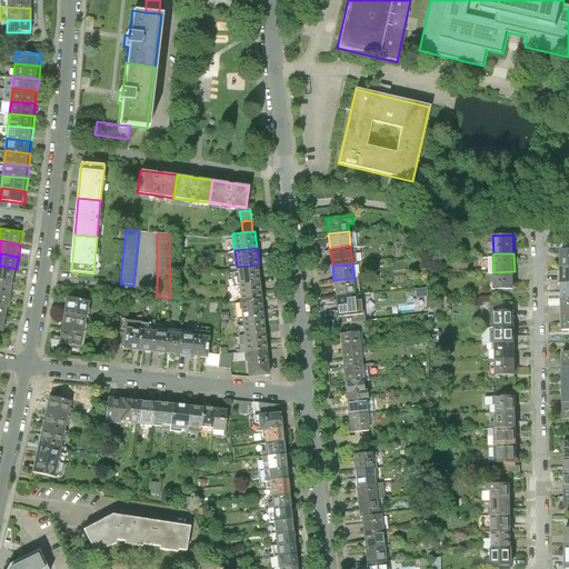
[(260,282),(259,265),(237,267),(238,285),(260,282)]
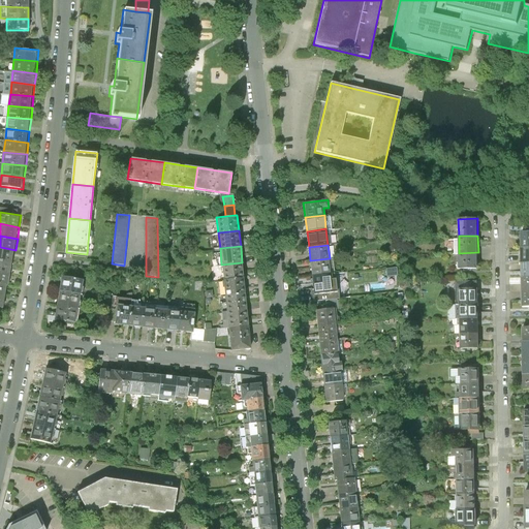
[(0,259),(13,261),(16,250),(0,247),(0,259)]
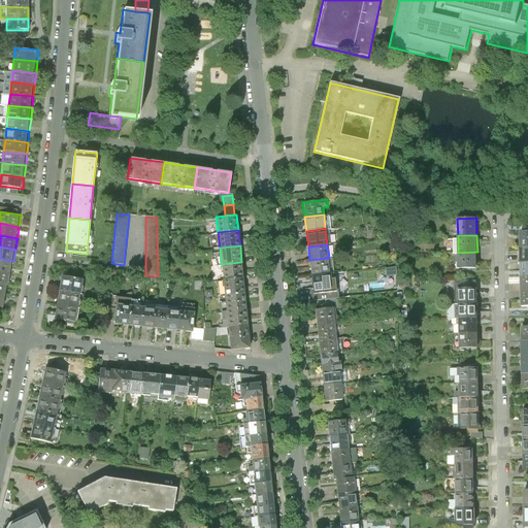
[(458,253),(459,269),(477,269),(477,252),(458,253)]
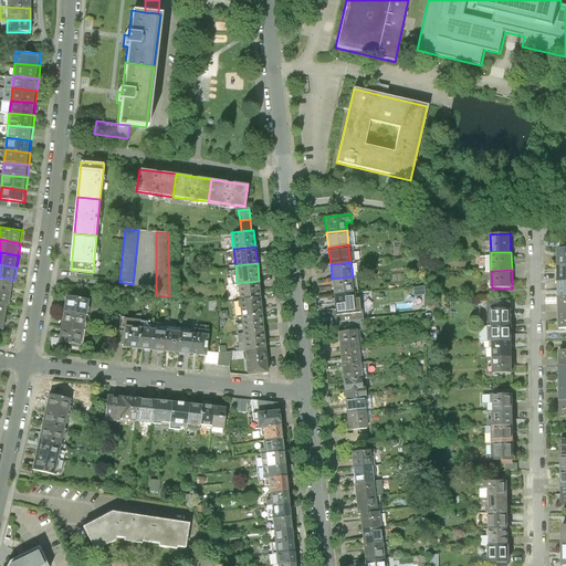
[(332,279),(334,293),(354,291),(353,276),(332,279)]
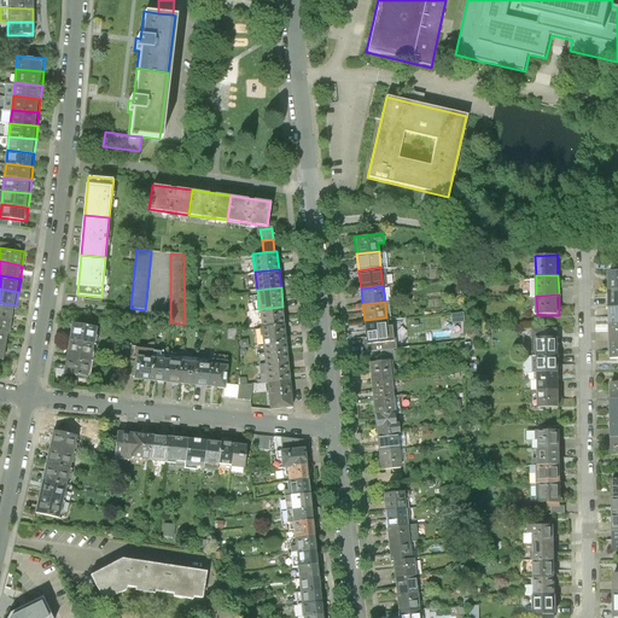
[(0,316),(13,320),(16,305),(0,303),(0,316)]
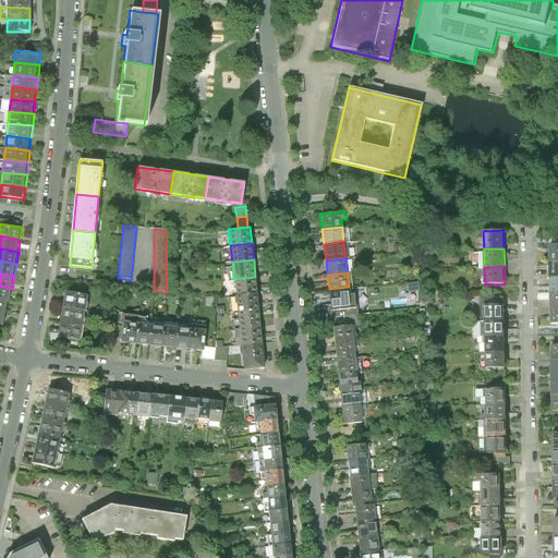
[(257,293),(255,277),(233,279),(235,295),(257,293)]
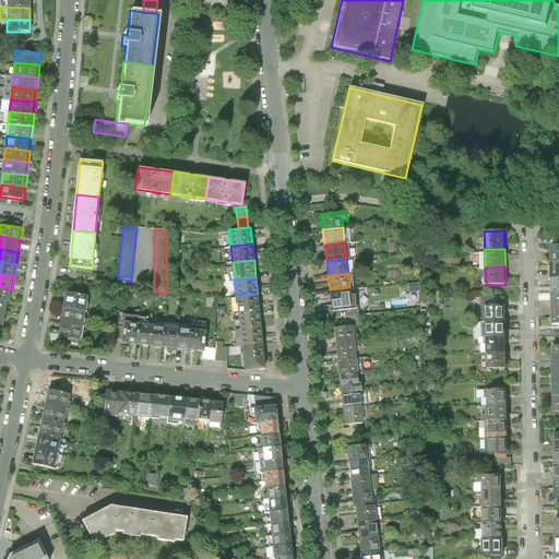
[(0,299),(11,301),(12,289),(0,286),(0,299)]
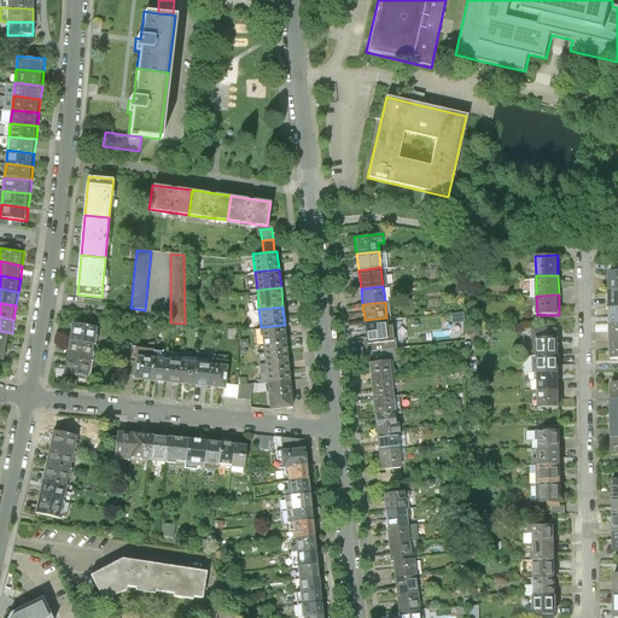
[(365,320),(366,337),(389,334),(386,318),(365,320)]
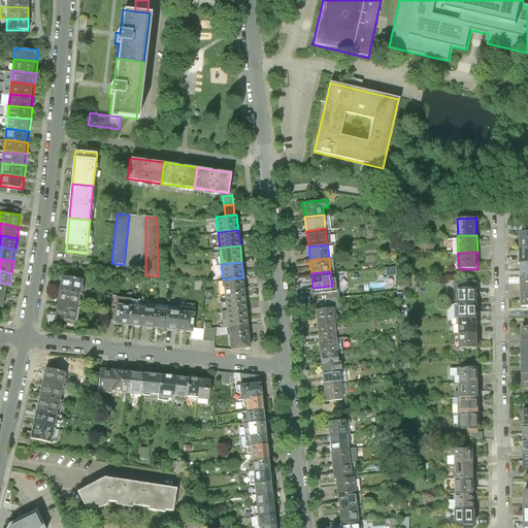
[(81,293),(85,278),(63,274),(61,289),(81,293)]
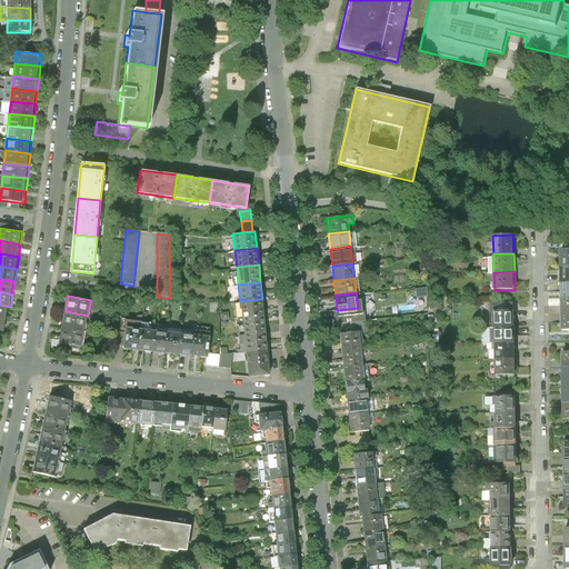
[(265,316),(262,299),(240,301),(242,318),(265,316)]
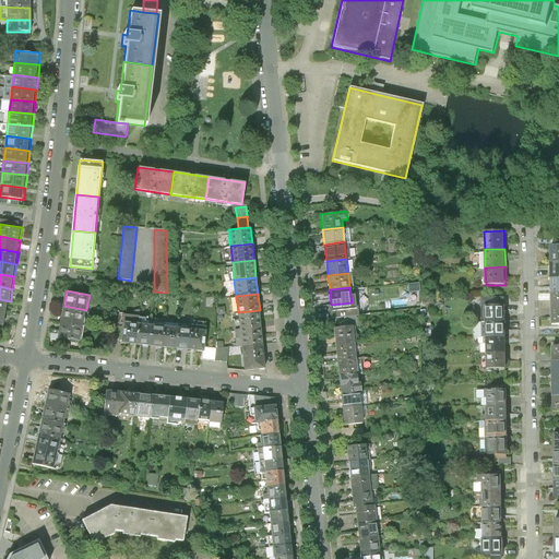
[(0,312),(9,313),(11,301),(0,299),(0,312)]
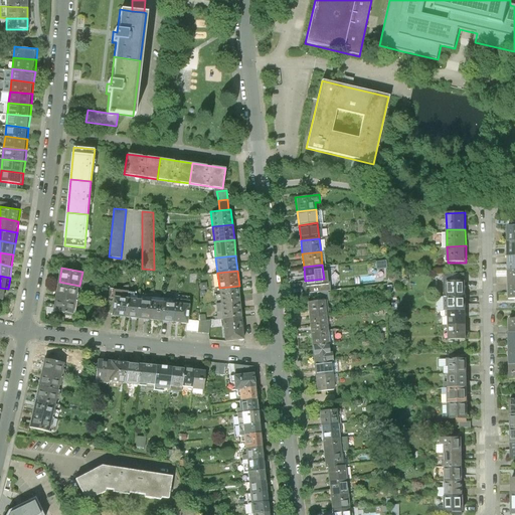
[(324,279),(305,281),(307,293),(316,291),(332,290),(330,278),(324,279)]
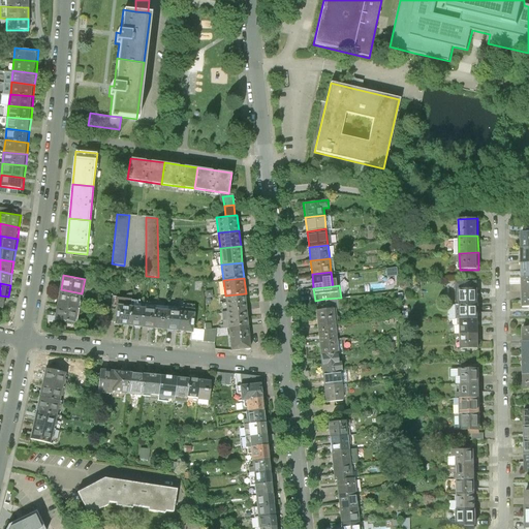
[(458,289),(459,304),(477,303),(477,288),(458,289)]
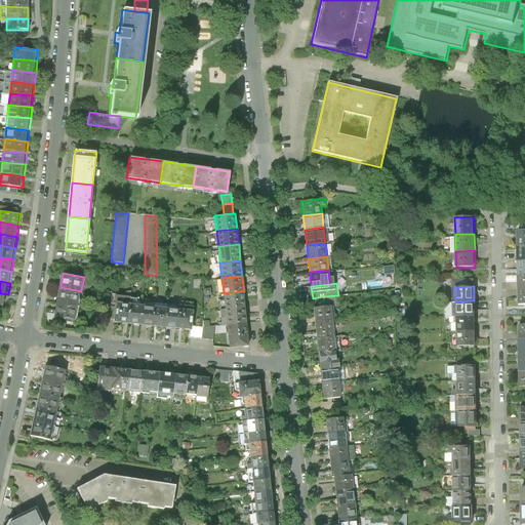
[(78,306),(81,291),(61,287),(57,301),(78,306)]
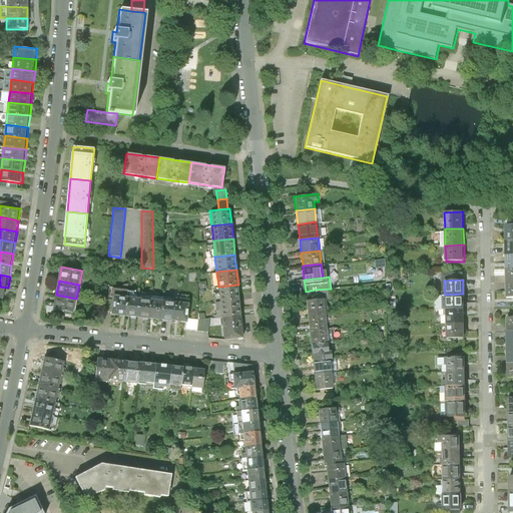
[(239,300),(238,285),(218,287),(219,302),(239,300)]
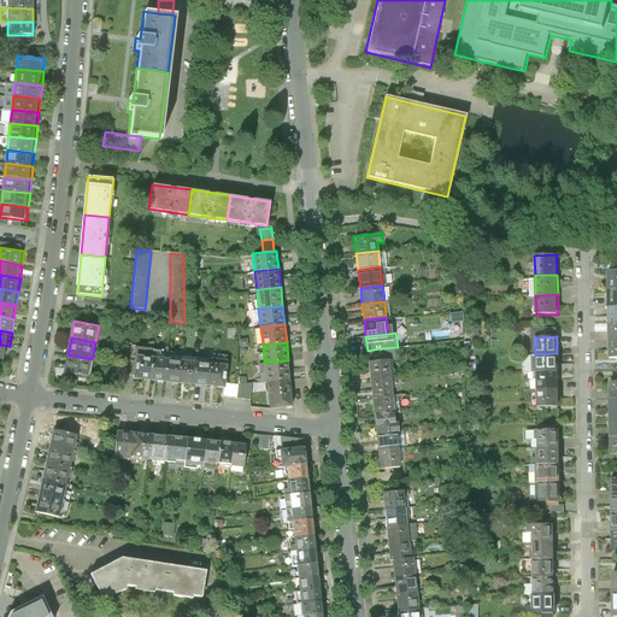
[(134,378),(151,380),(153,351),(154,344),(151,344),(148,345),(147,347),(147,350),(136,348),(134,360),(134,368),(135,368),(135,375),(134,378)]
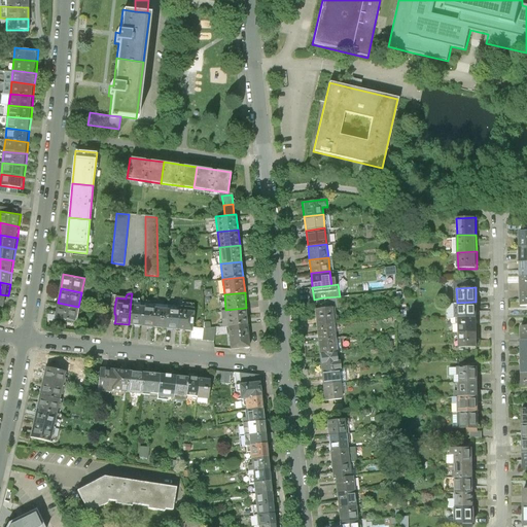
[(340,296),(323,297),(324,308),(332,307),(343,306),(342,295),(340,296)]
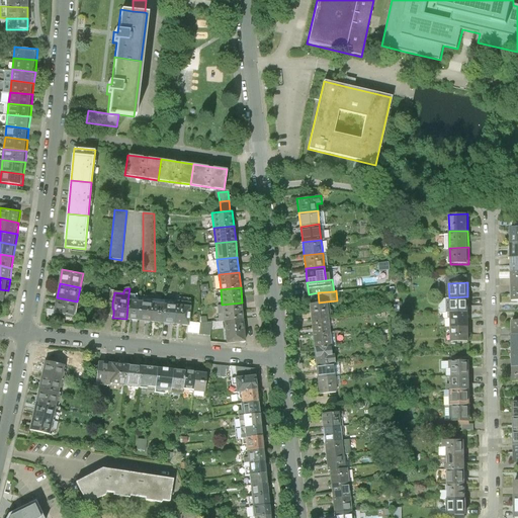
[(126,319),(138,321),(140,303),(141,298),(135,297),(135,295),(128,294),(126,319)]
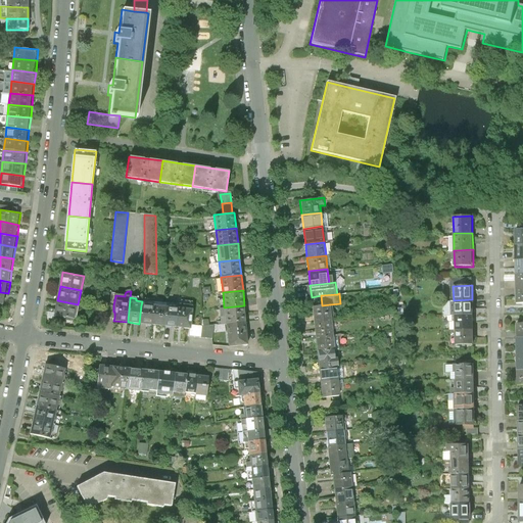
[(454,300),(454,316),(473,315),(472,299),(454,300)]
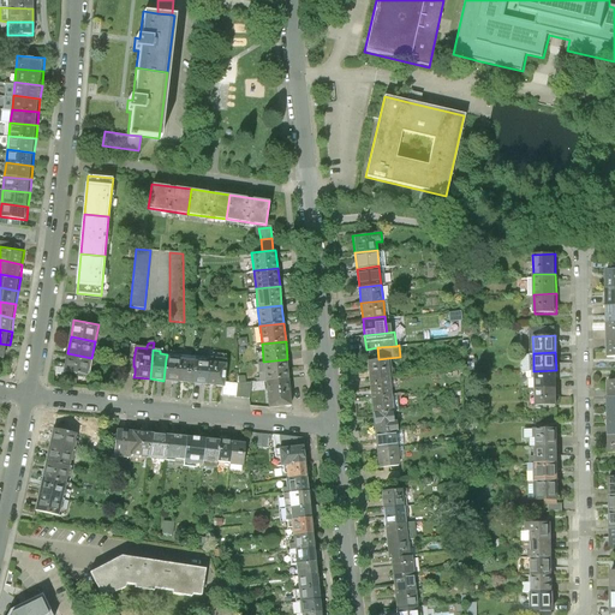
[(89,375),(91,358),(67,353),(64,370),(89,375)]
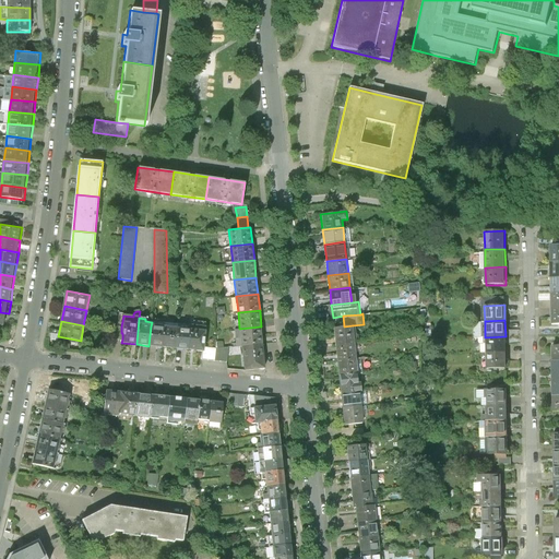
[(202,352),(203,348),(205,322),(191,321),(190,326),(188,349),(202,352)]
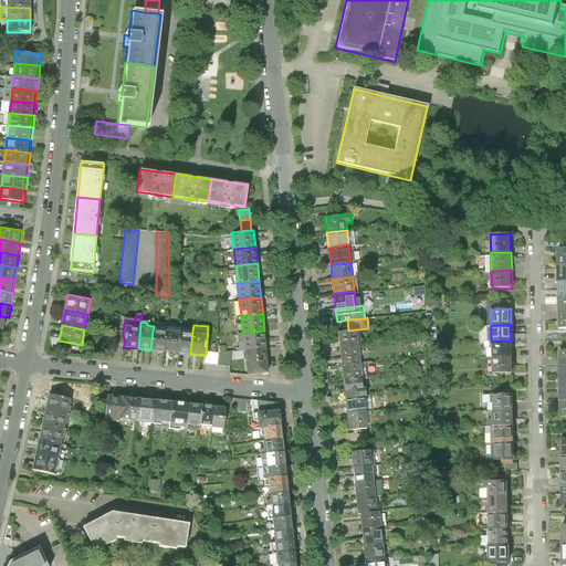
[(164,352),(177,353),(180,329),(167,328),(166,332),(164,352)]
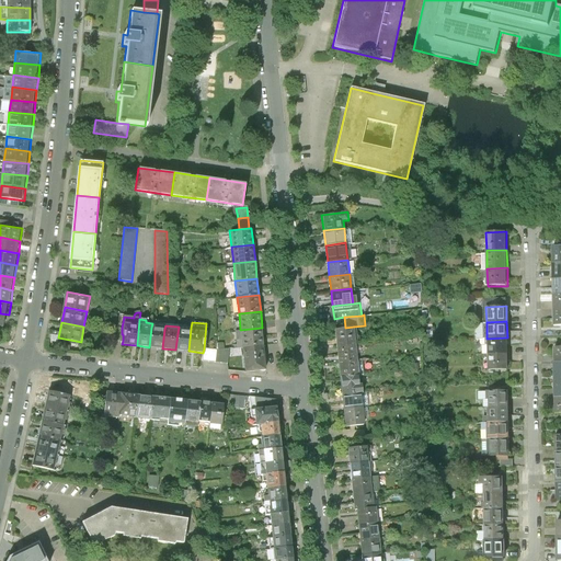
[(122,334),(122,328),(111,327),(110,340),(123,341),(123,334),(122,334)]
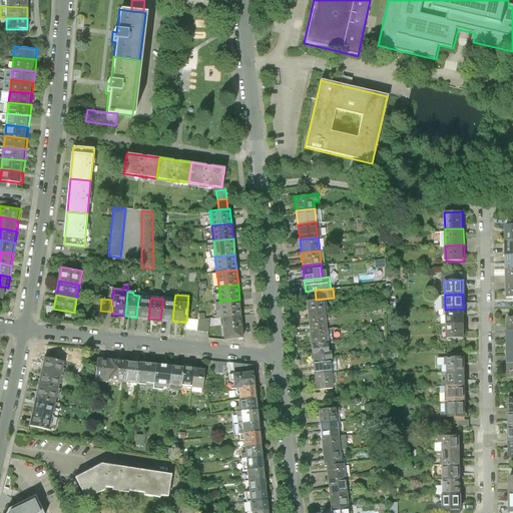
[(160,320),(172,321),(174,300),(163,299),(160,320)]
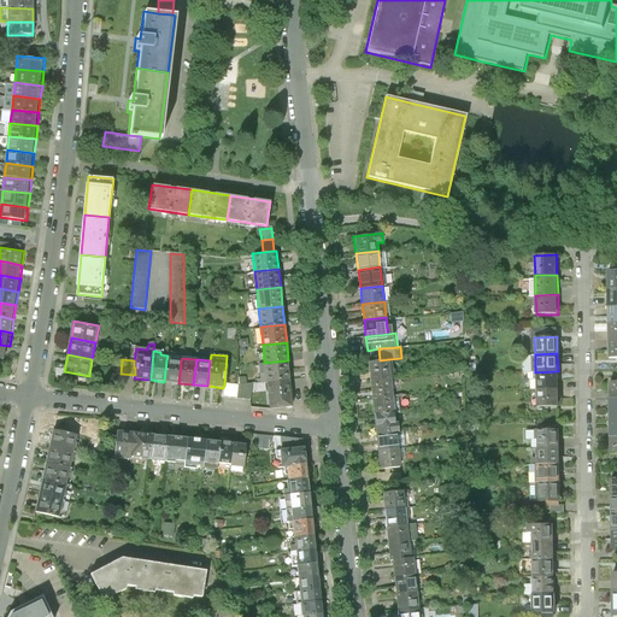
[(366,362),(369,380),(392,377),(389,359),(380,360),(366,362)]
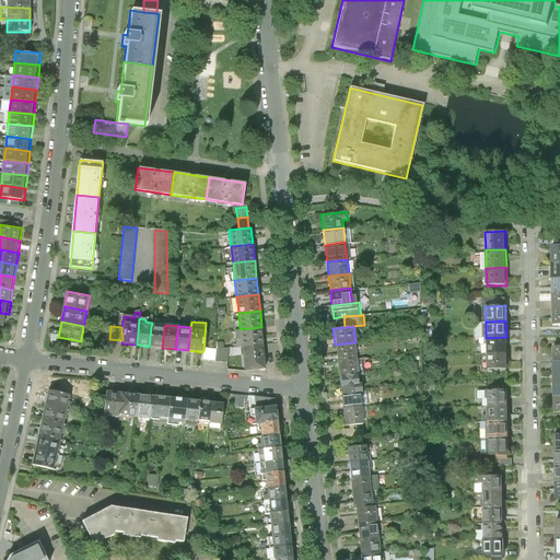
[(149,347),(162,348),(164,328),(151,327),(149,347)]
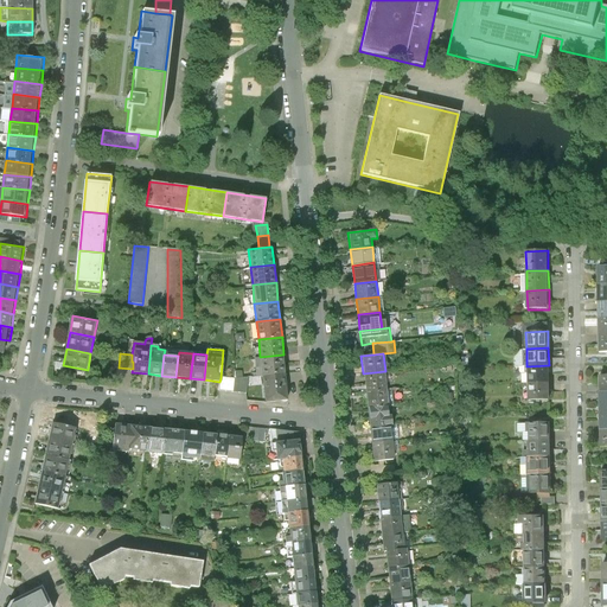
[(286,372),(283,355),(260,357),(262,376),(286,372)]
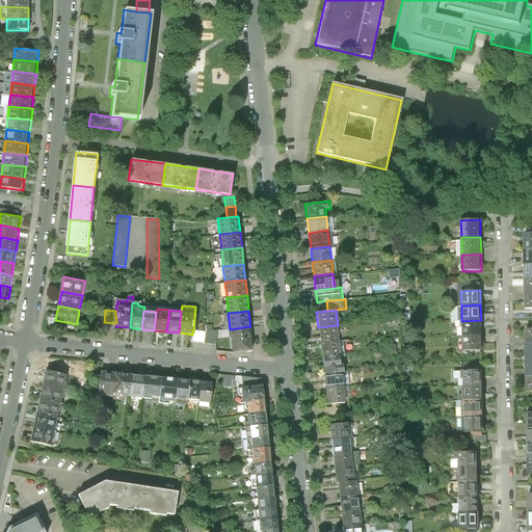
[(461,321),(462,336),(481,336),(481,320),(461,321)]
